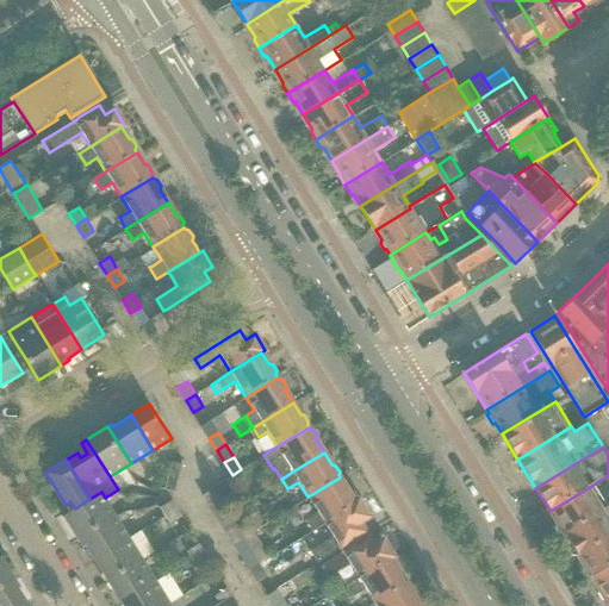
[(172,461),(169,469),(179,473),(181,463),(172,461)]
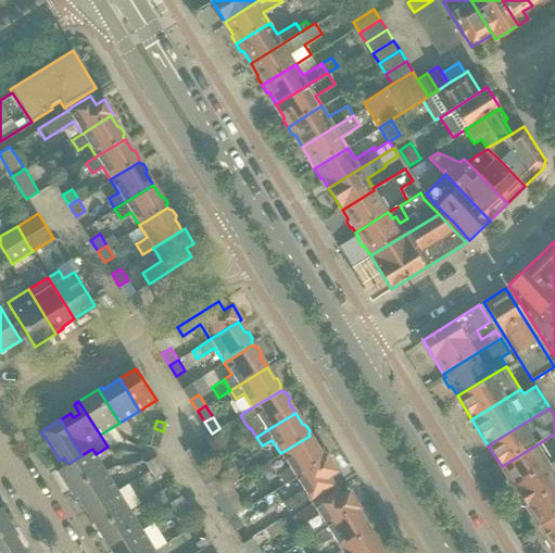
[(154,428),(150,444),(158,448),(163,431),(154,428)]
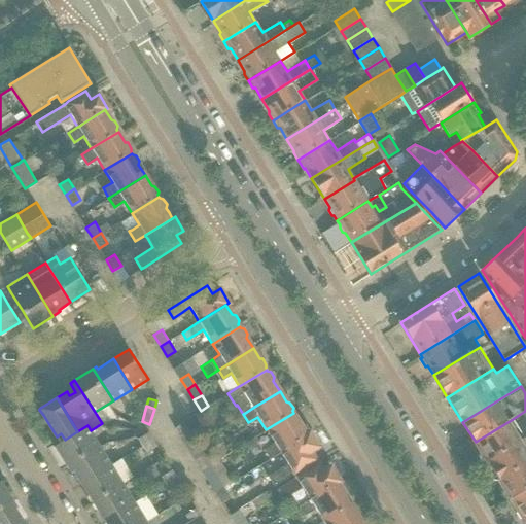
[(274,442),(264,448),(270,458),(272,456),(279,452),(307,433),(301,424),(301,420),(297,415),(294,414),(293,413),(268,428),(266,429),(274,442)]
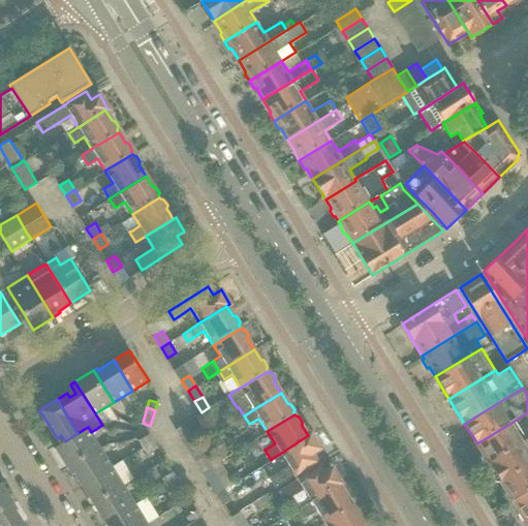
[(176,428),(189,450),(197,444),(190,434),(202,428),(194,416),(176,428)]
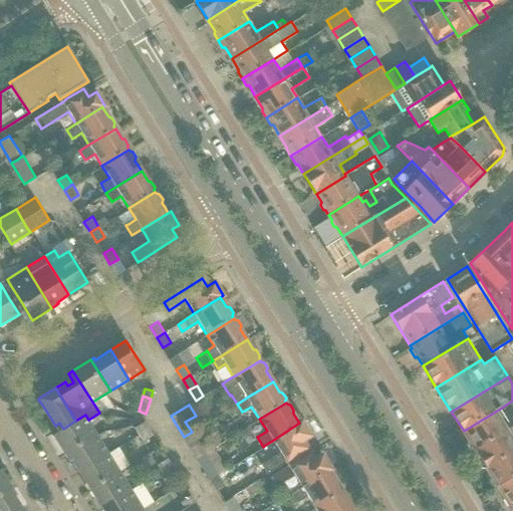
[(500,409),(464,431),(468,439),(467,443),(470,448),(474,449),(475,450),(509,430),(508,429),(511,427),(505,417),(500,409)]
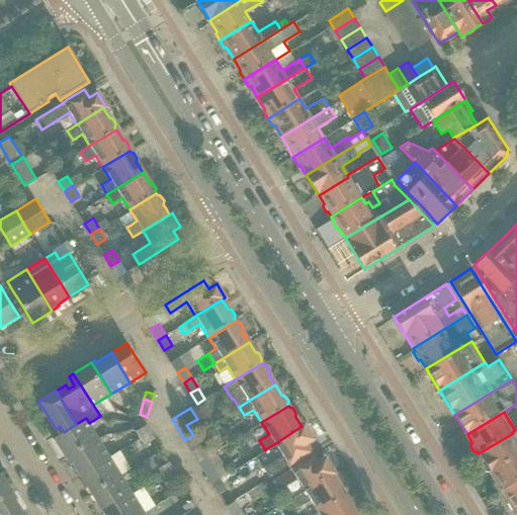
[(54,438),(66,457),(98,437),(89,423),(86,418),(76,424),(64,432),(54,438)]
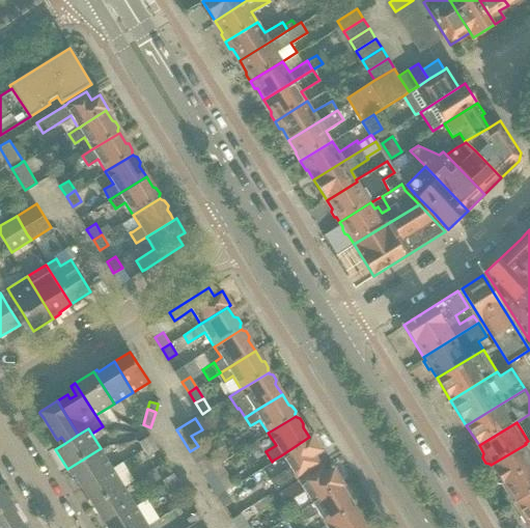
[(150,434),(139,441),(143,448),(155,441),(150,434)]
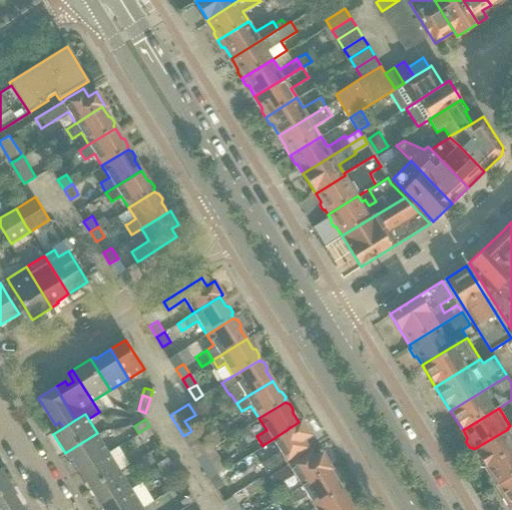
[(280,451),(262,462),(267,471),(269,470),(271,469),(290,457),(307,447),(302,439),(310,435),(301,421),(299,422),(272,440),(280,451)]
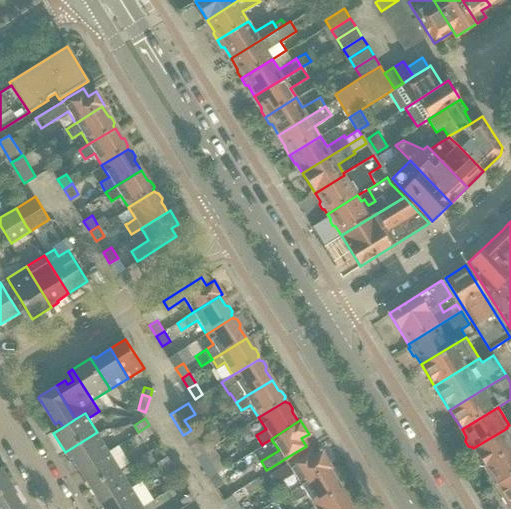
[(483,464),(485,467),(510,451),(510,424),(509,425),(506,427),(507,428),(473,448),(478,456),(477,459),(480,464),(483,464)]
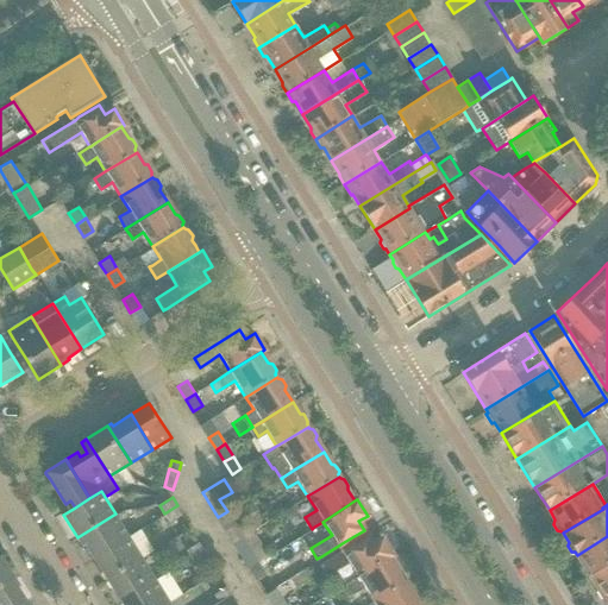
[(177,505),(164,514),(169,521),(182,512),(177,505)]
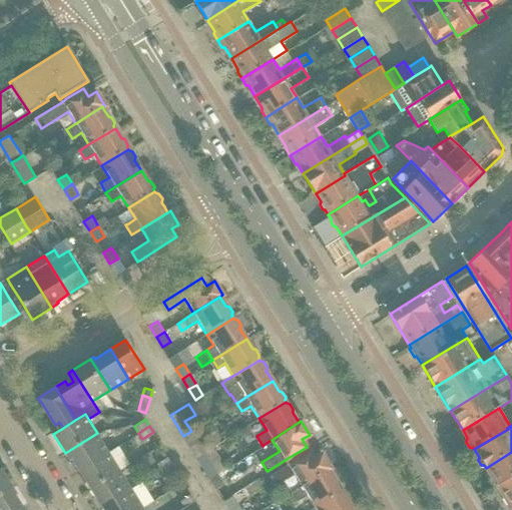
[(191,431),(183,436),(196,457),(204,452),(197,442),(191,431)]
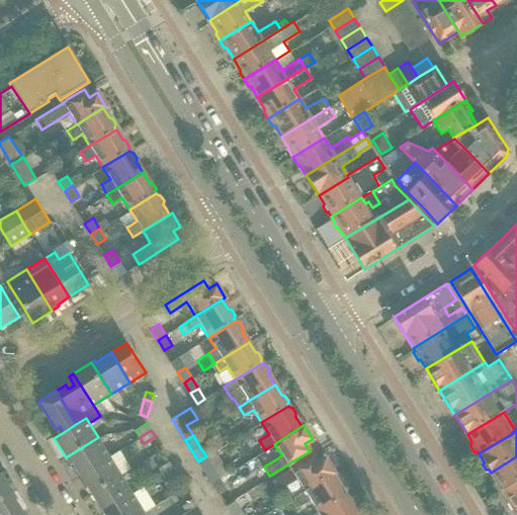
[(73,462),(80,475),(109,455),(98,437),(66,457),(71,464),(73,462)]
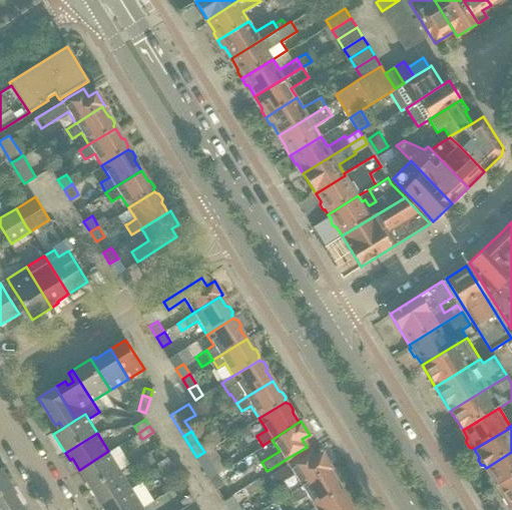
[(108,451),(79,470),(91,488),(120,470),(120,469),(129,463),(118,445),(108,451)]
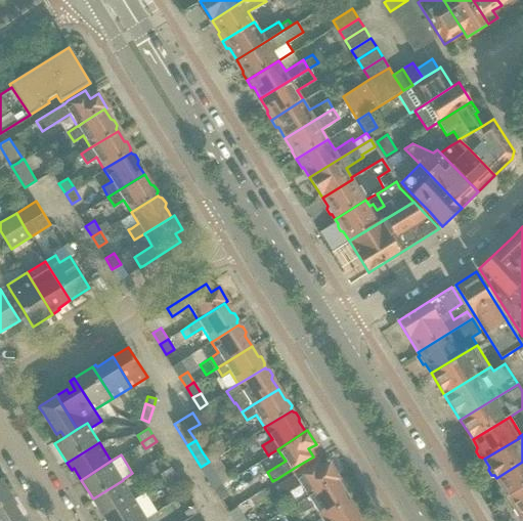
[(298,471),(274,485),(280,495),(300,483),(302,487),(307,495),(308,496),(309,495),(335,480),(339,478),(330,464),(321,469),(315,460),(298,471)]
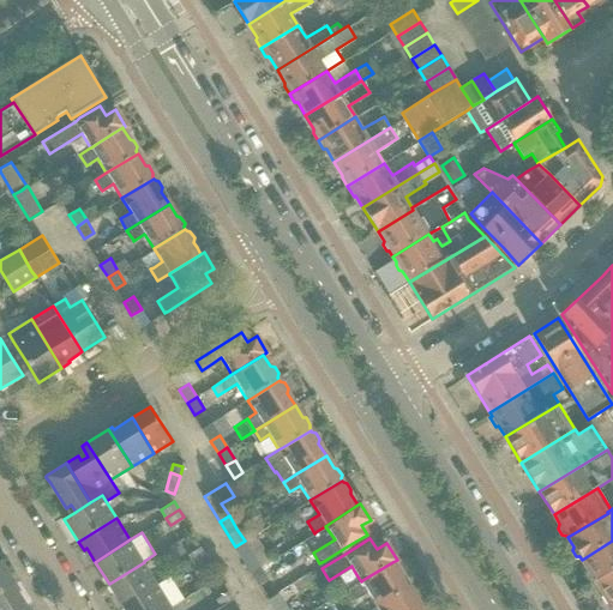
[(245,541),(235,547),(251,572),(259,566),(271,559),(264,545),(252,553),(245,541)]
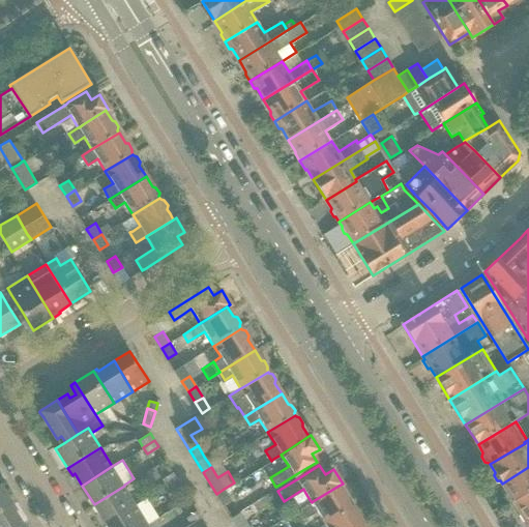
[(512,500),(513,502),(528,493),(528,467),(502,484),(506,491),(505,494),(508,499),(512,500)]
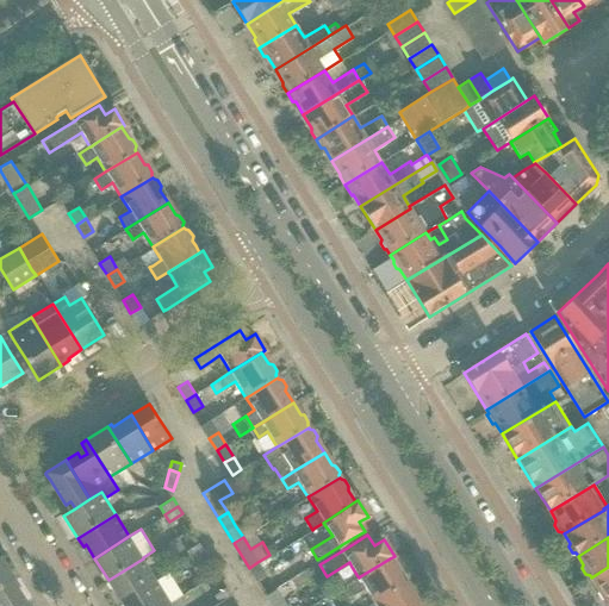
[(199,542),(187,550),(192,558),(205,550),(199,542)]
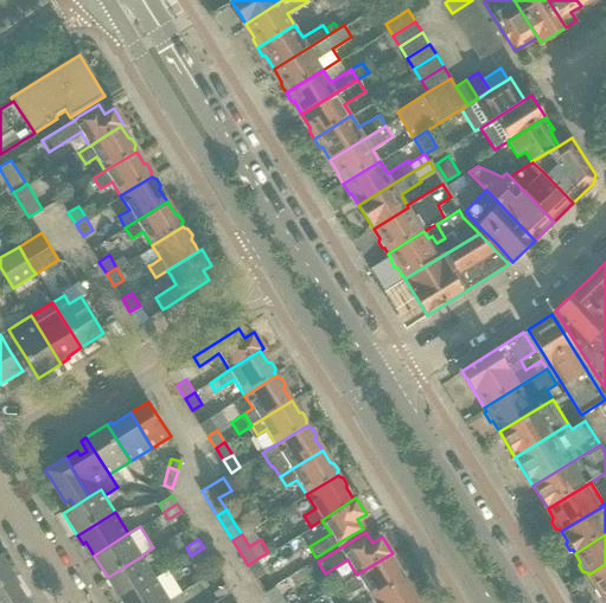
[(204,547),(191,556),(196,563),(208,555),(204,547)]
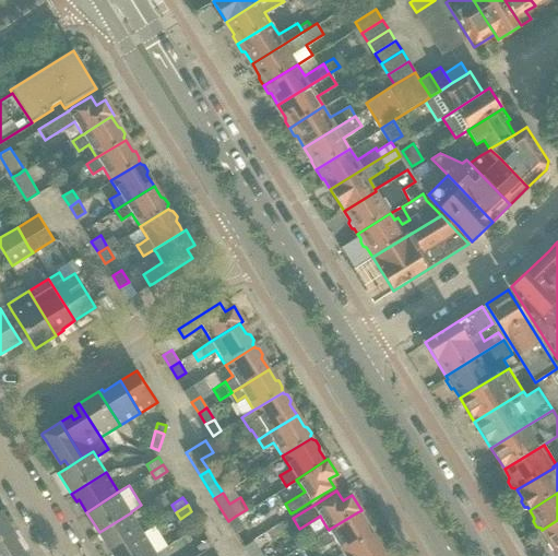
[(0,537),(14,529),(1,509),(0,509),(0,537)]
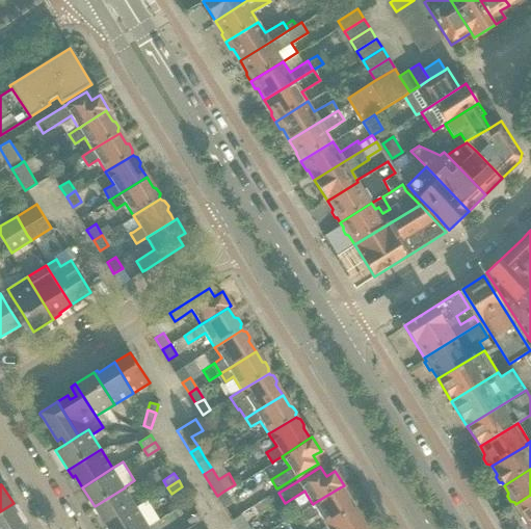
[(95,506),(106,526),(136,506),(125,487),(95,506)]
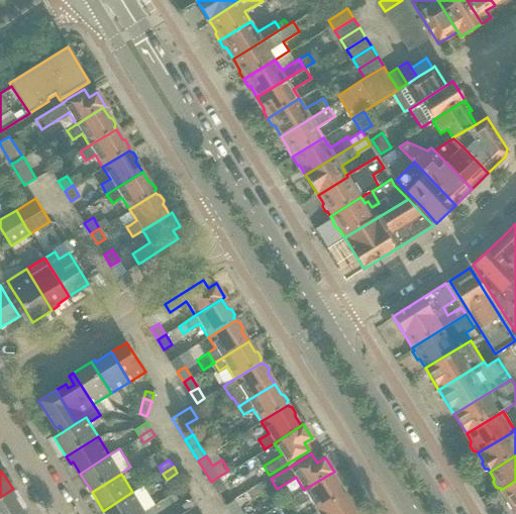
[(303,489),(294,495),(300,505),(309,499),(317,511),(318,511),(344,495),(342,493),(343,489),(340,484),(336,483),(330,474),(305,489),(304,490),(303,489)]
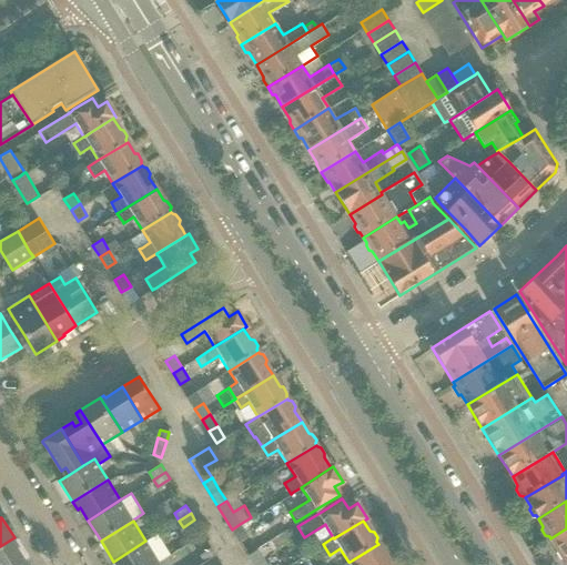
[(247,536),(240,524),(232,530),(240,542),(247,536)]
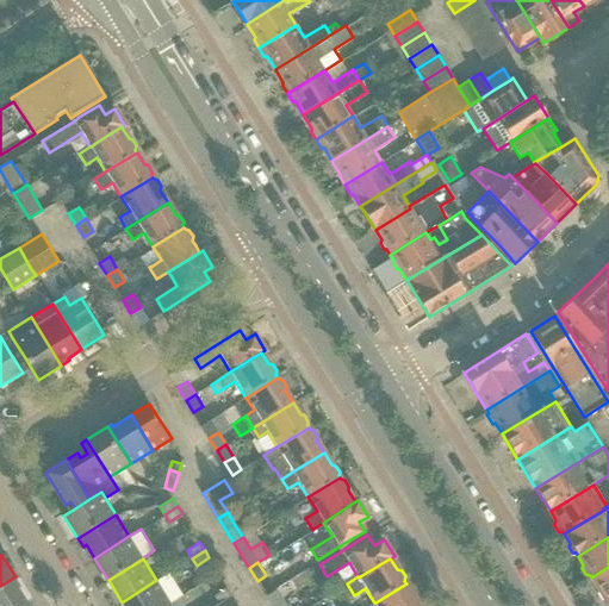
[(608,567),(591,578),(598,588),(597,592),(601,599),(604,598),(608,603),(608,567)]
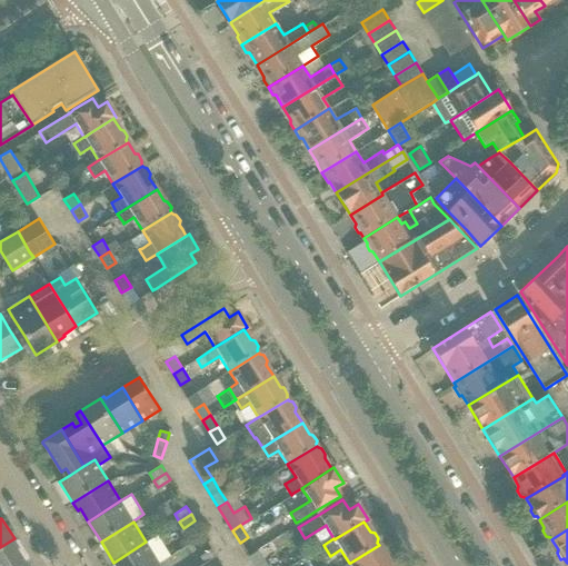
[(146,542),(113,563),(116,565),(152,565),(159,563),(171,555),(158,535),(146,542)]
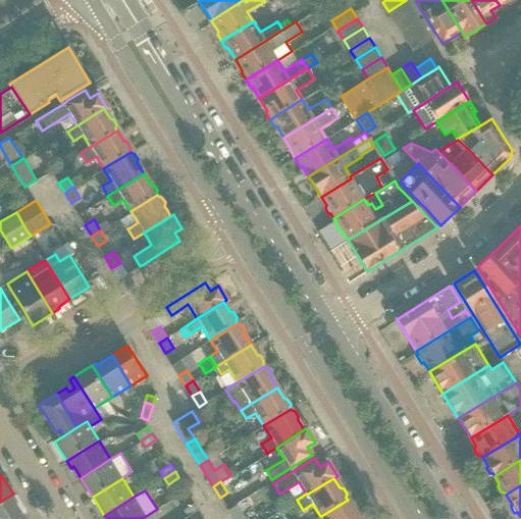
[(0,502),(0,518),(15,518),(23,515),(16,503),(18,502),(13,494),(0,502)]
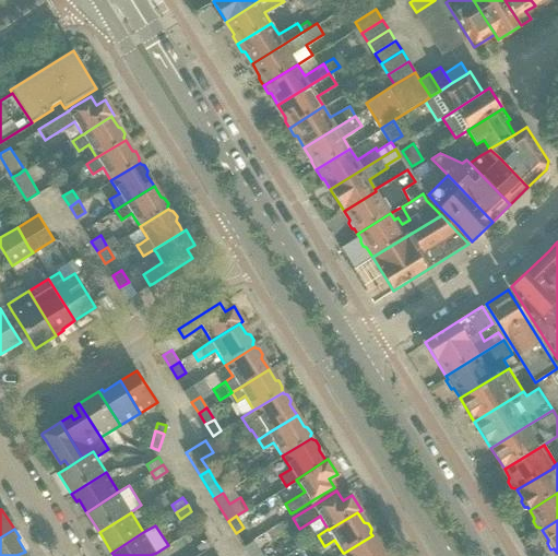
[(384,555),(379,547),(380,543),(377,537),(372,536),(372,535),(344,553),(343,553),(344,555),(384,555)]
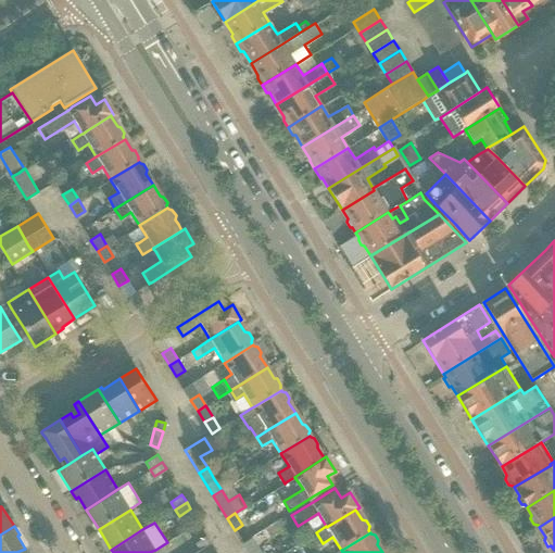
[(207,535),(196,542),(200,549),(211,541),(210,539),(207,535)]
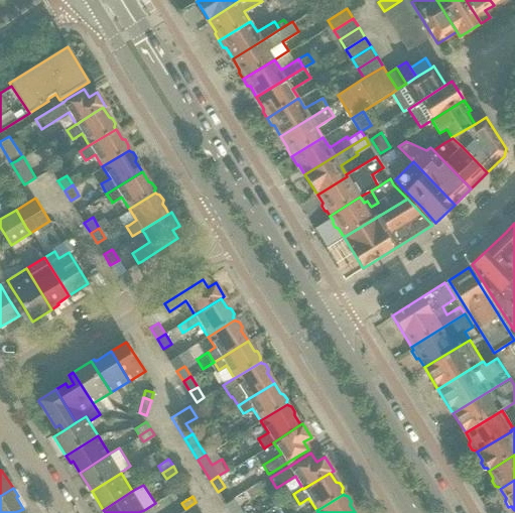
[(185,509),(179,512),(203,512),(196,502),(185,509)]
